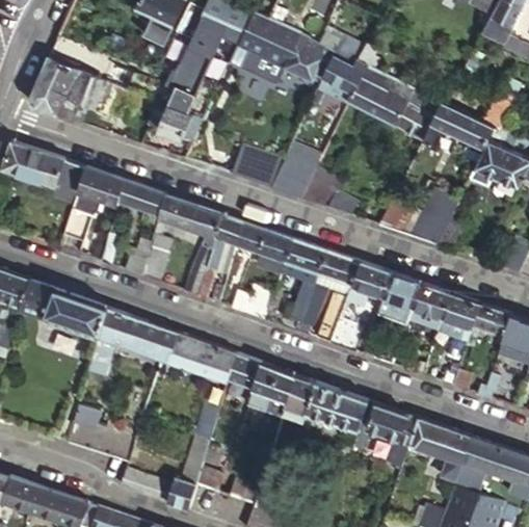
[(184,0),(138,0),(134,8),(173,26),(184,0)]
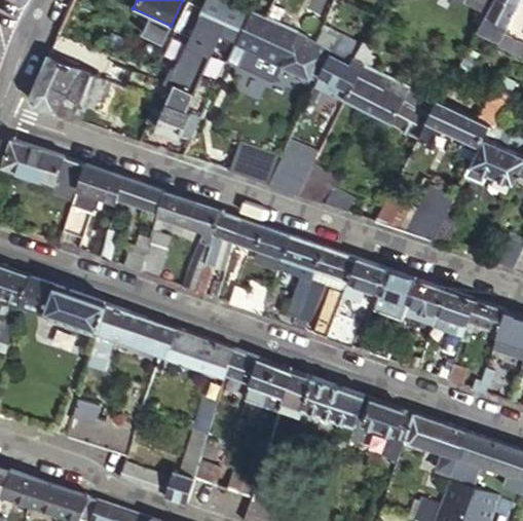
[(229,27),(236,10),(214,0),(201,0),(196,12),(184,7),(176,25),(222,45),(230,28),(229,27)]
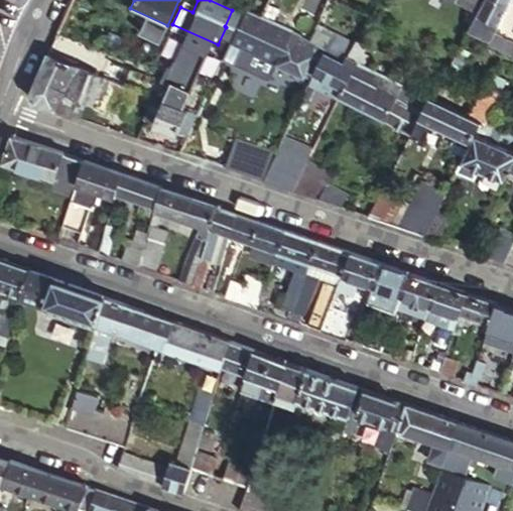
[(243,10),(259,17),(264,7),(248,0),(238,0),(235,6),(243,10)]
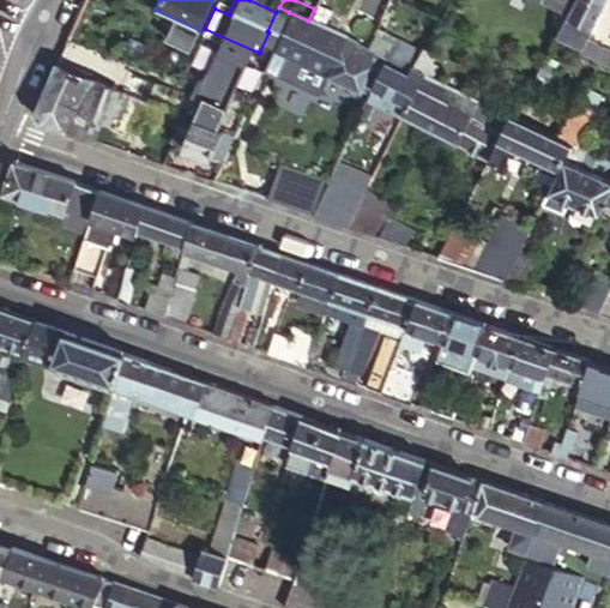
[(543,0),(542,4),(565,17),(566,17),(573,0),(543,0)]
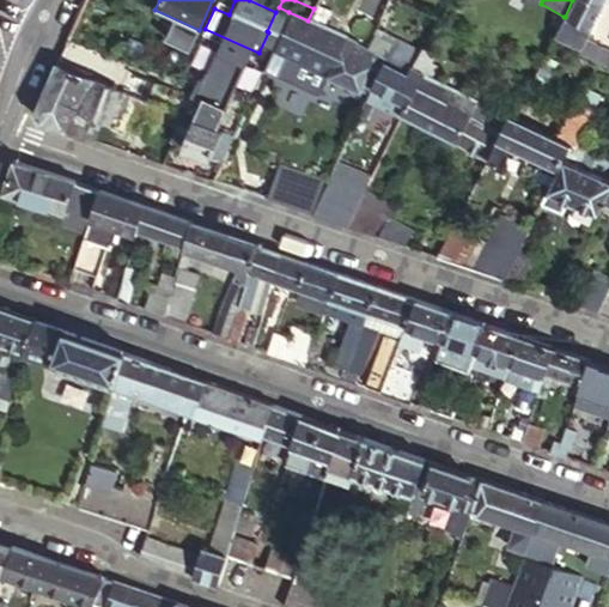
[(608,55),(584,44),(603,4),(596,0),(572,0),(565,17),(564,17),(553,38),(555,38),(554,41),(576,52),(574,54),(591,62),(608,70),(608,55)]
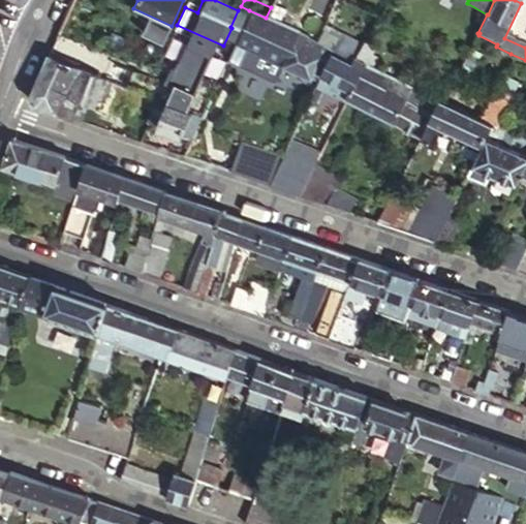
[(241,30),(236,39),(279,60),(278,62),(311,79),(313,74),(326,48),(316,42),(281,25),(269,19),(268,19),(266,18),(249,10),(248,11),(241,30)]
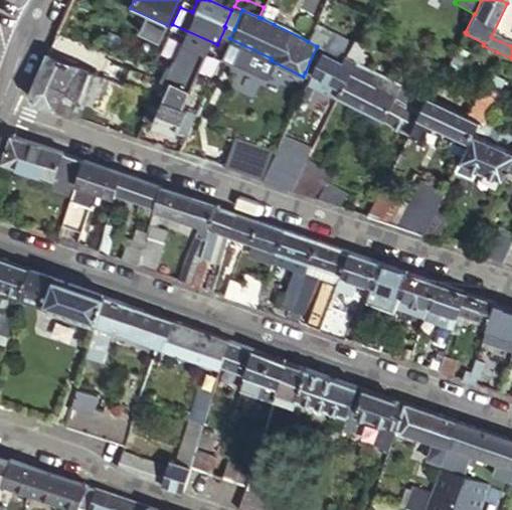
[(274,24),(276,21),(263,14),(261,18),(262,18),(274,24)]
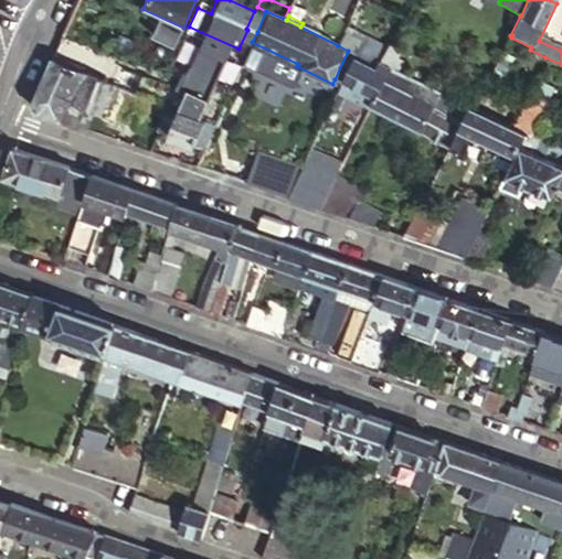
[(300,27),(338,45),(341,39),(304,20),(303,23),(300,27)]
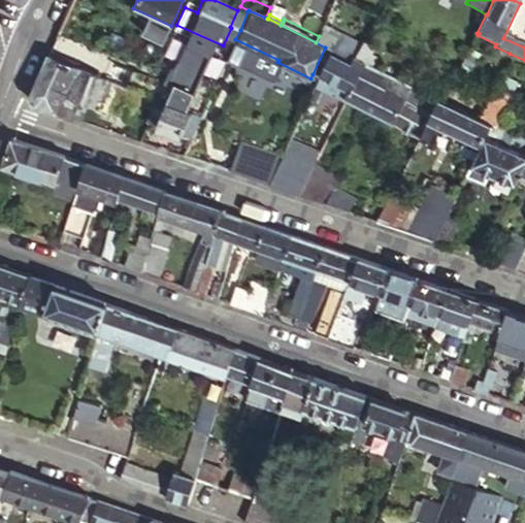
[(339,42),(320,33),(319,36),(316,42),(325,47),(334,53),(339,42)]
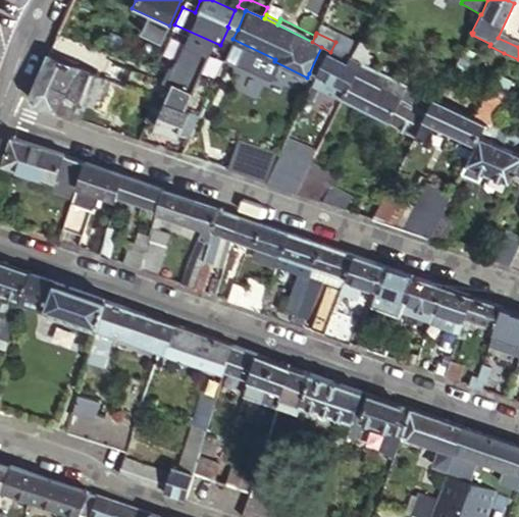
[(53,42),(47,55),(74,67),(74,66),(75,62),(70,60),(73,51),(53,42)]
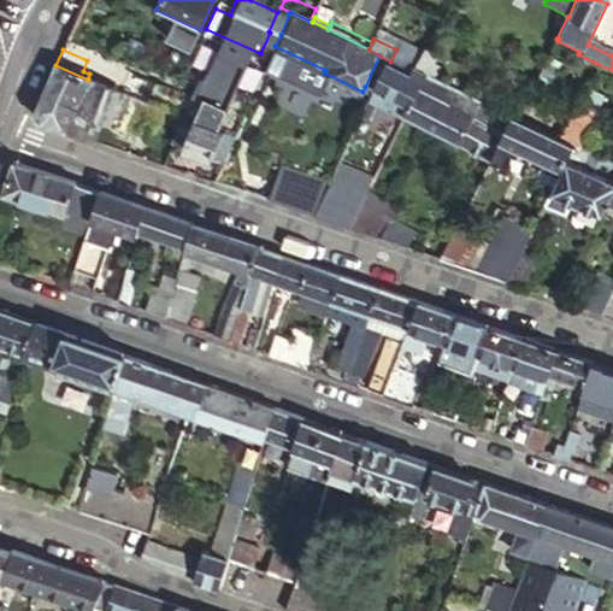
[(418,62),(396,50),(390,62),(379,56),(365,87),(401,105),(412,78),(423,84),(426,75),(416,70),(419,62),(418,62)]
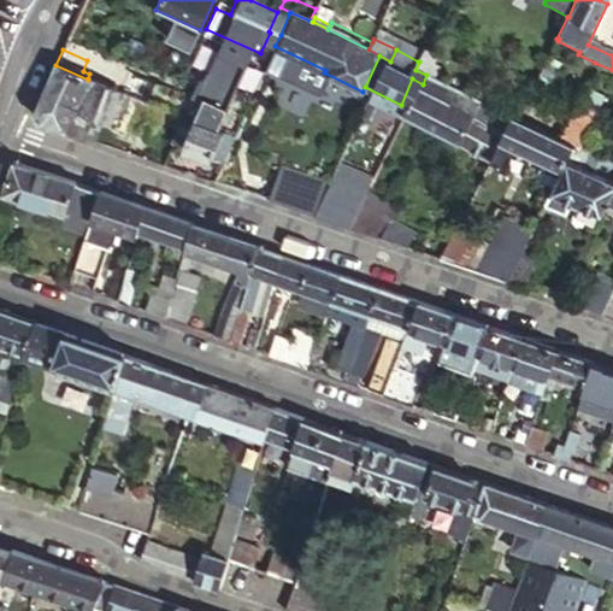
[(437,58),(423,52),(418,62),(419,62),(416,70),(426,75),(428,76),(437,58)]
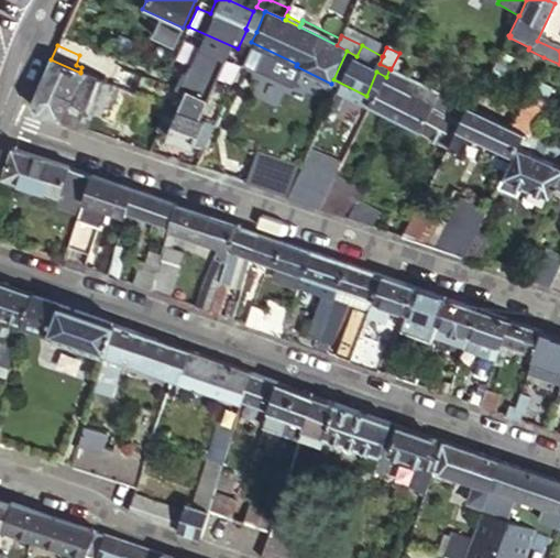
[(500,55),(492,69),(503,75),(511,59),(500,55)]
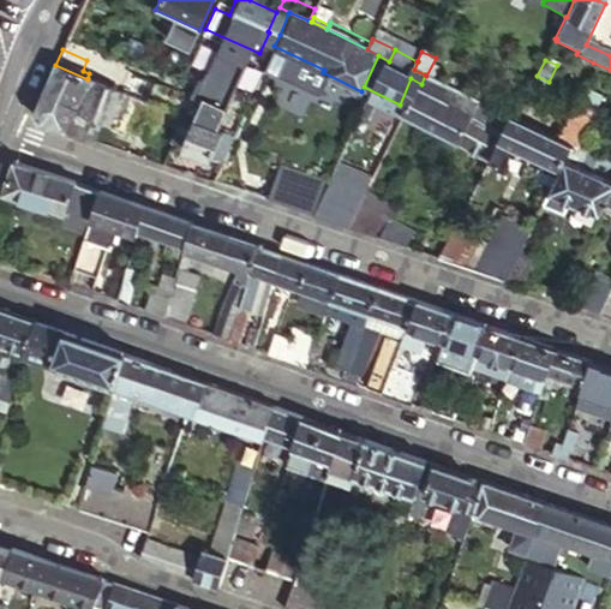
[(121,91),(88,78),(88,79),(55,65),(46,88),(35,113),(41,125),(93,143),(100,124),(107,127),(108,126),(120,94),(121,91)]
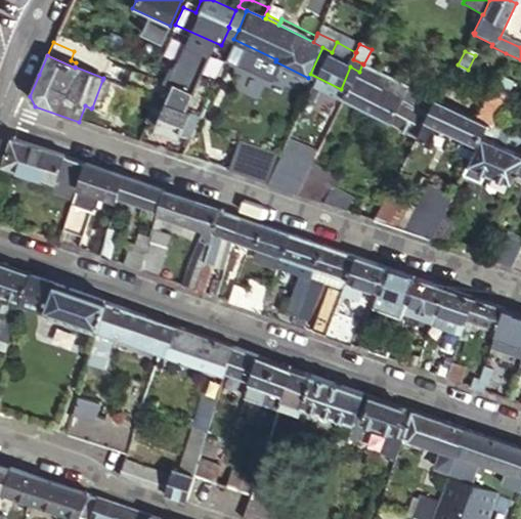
[(363,65),(362,63),(359,72),(350,67),(341,89),(335,102),(389,126),(389,124),(413,135),(431,100),(363,65)]
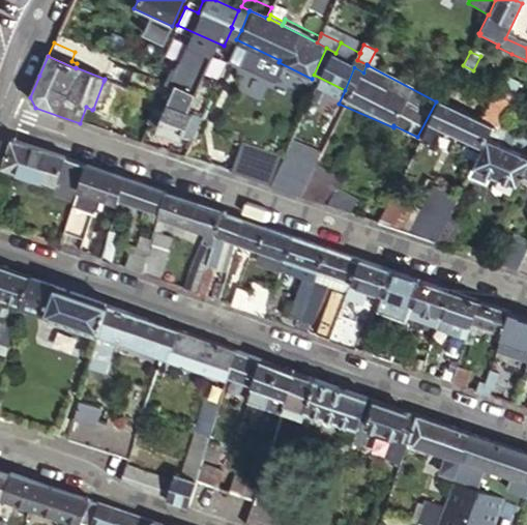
[(511,93),(523,73),(510,66),(500,87),(511,93)]
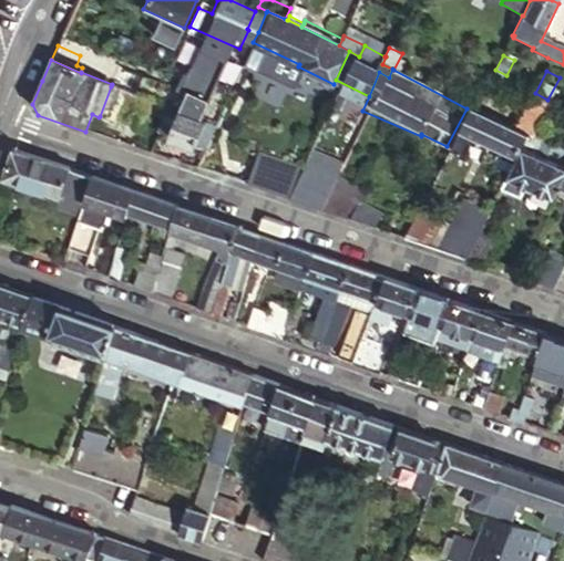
[(119,75),(115,85),(124,90),(129,80),(119,75)]
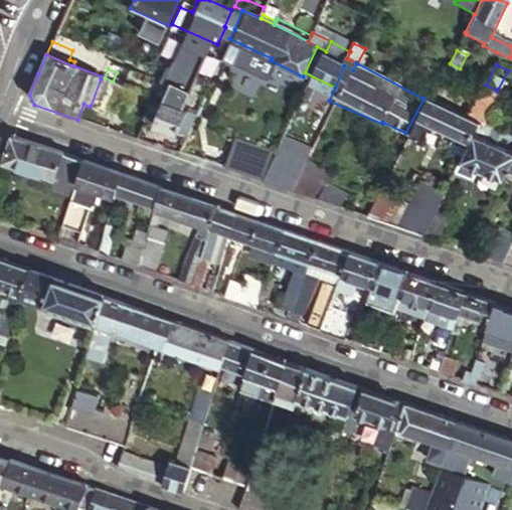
[(112,83),(101,78),(91,106),(102,110),(103,108),(112,83)]
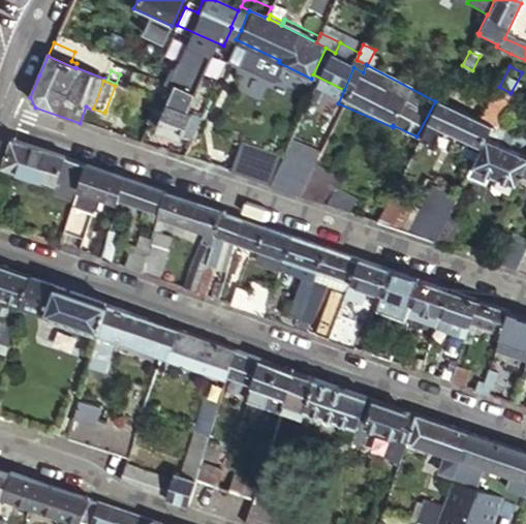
[(138,95),(115,86),(105,111),(128,120),(138,95)]
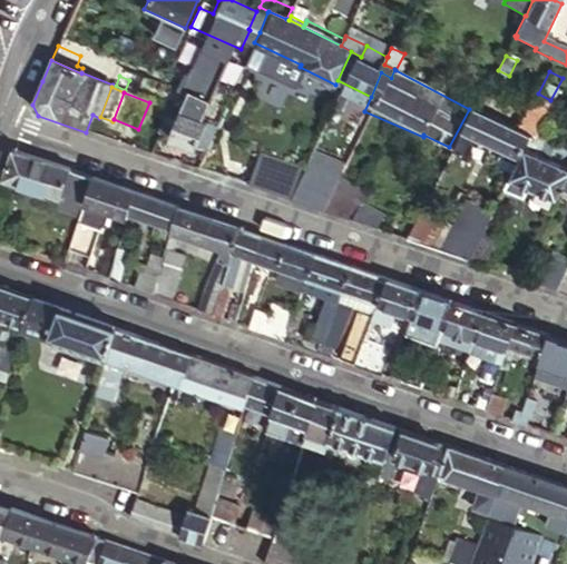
[(536,126),(547,105),(535,98),(524,119),(536,126)]
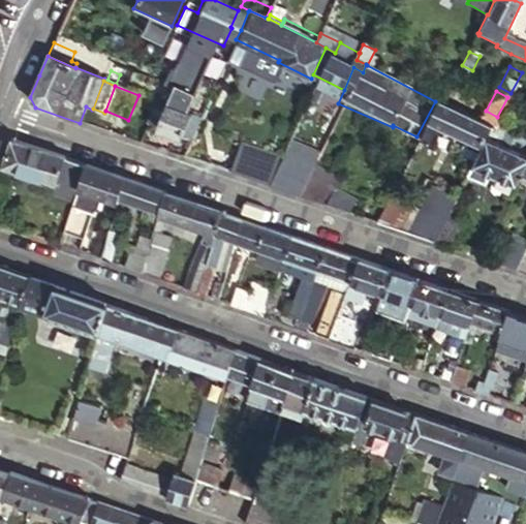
[(173,96),(168,105),(187,113),(191,103),(173,96)]
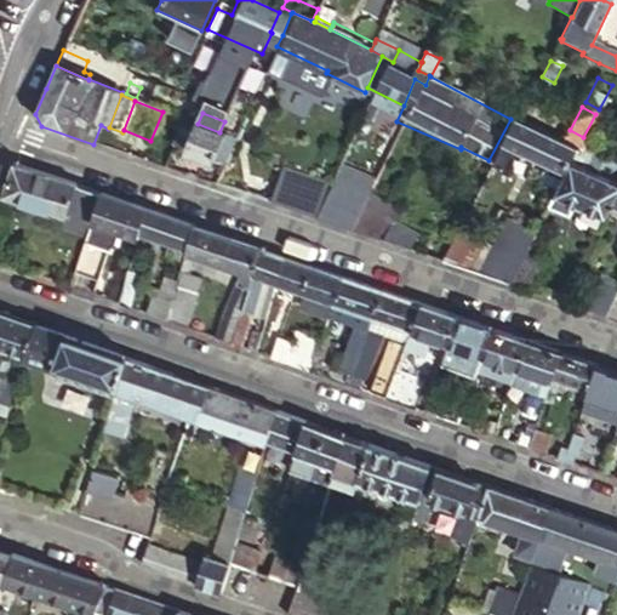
[(194,121),(180,115),(171,143),(183,148),(190,130),(184,127),(187,121),(193,124),(194,121)]
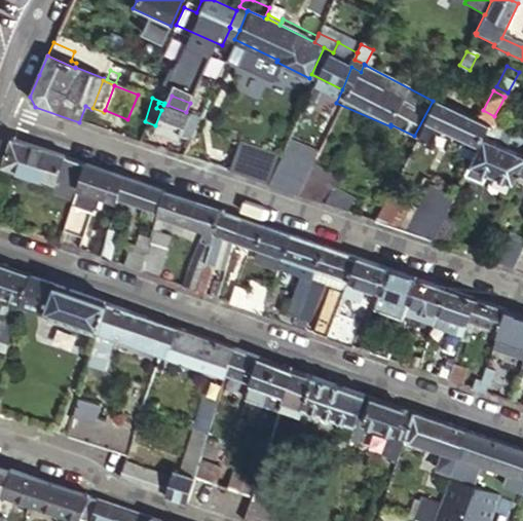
[(474,120),(439,104),(433,101),(414,136),(413,139),(422,144),(432,127),(458,141),(455,147),(471,155),(474,149),(475,150),(486,126),(474,120)]
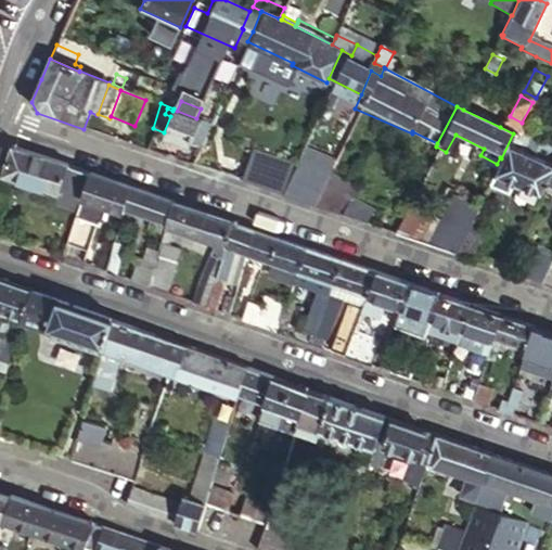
[(210,124),(196,118),(177,111),(174,109),(172,111),(167,109),(165,114),(170,116),(164,132),(200,146),(210,124)]
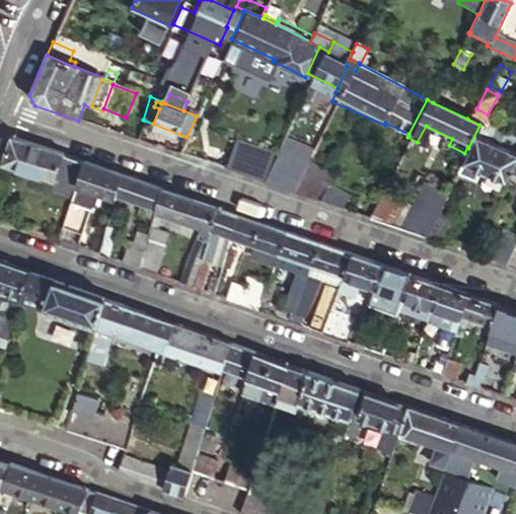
[(473,107),(467,119),(480,125),(482,126),(488,115),(476,108),(473,107)]
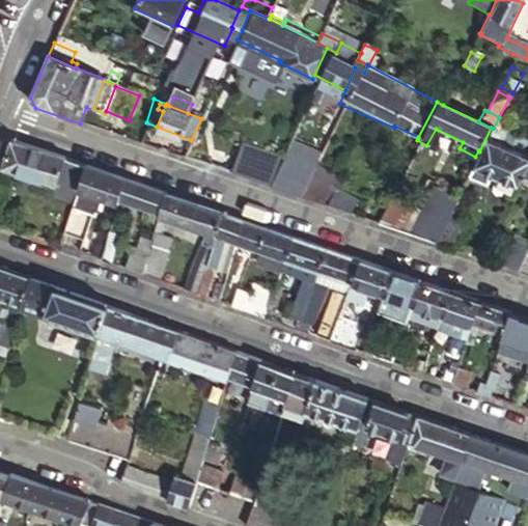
[(225,145),(231,129),(204,117),(197,133),(225,145)]
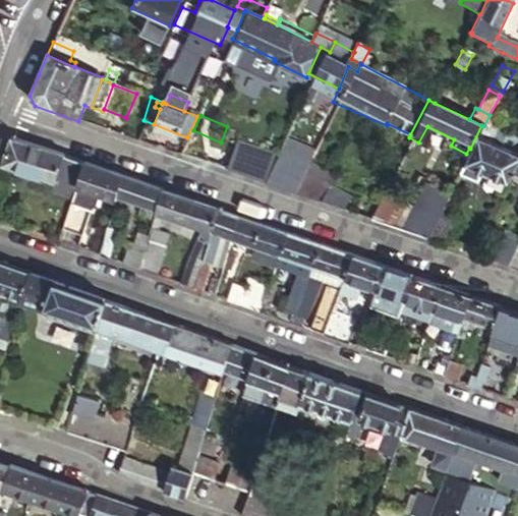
[(483,126),(481,125),(470,149),(459,172),(476,180),(481,169),(505,180),(508,176),(516,157),(498,149),(503,135),(483,126)]
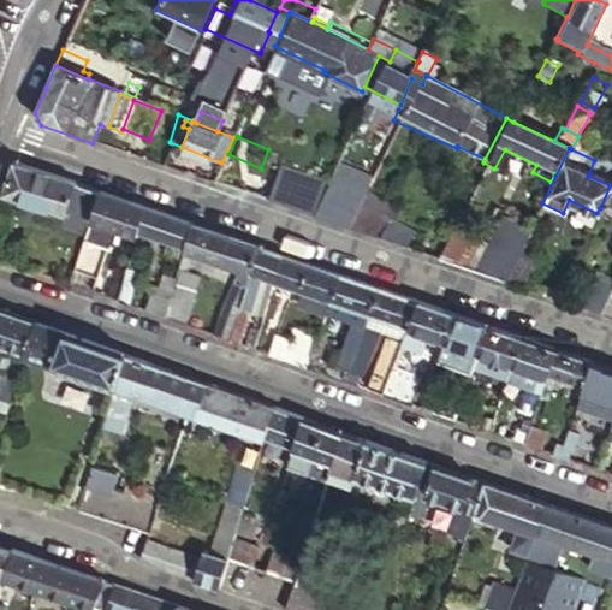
[(606,166),(594,160),(588,176),(610,185),(611,181),(611,179),(601,175),(606,166)]
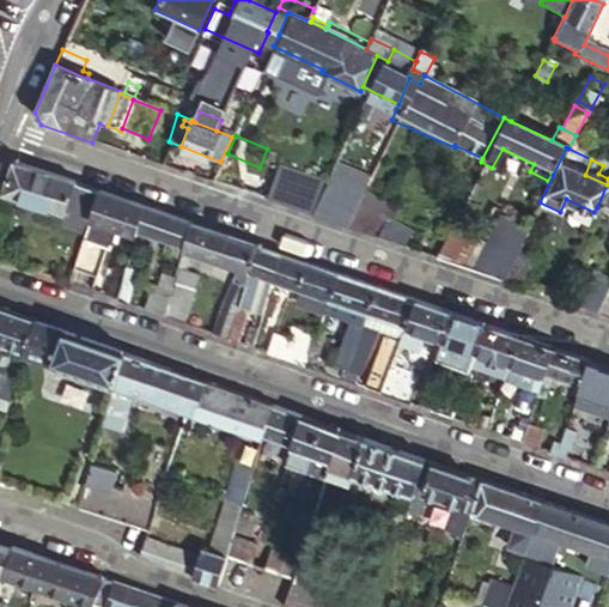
[(97,192),(11,162),(1,195),(61,216),(59,224),(85,232),(89,222),(97,192)]
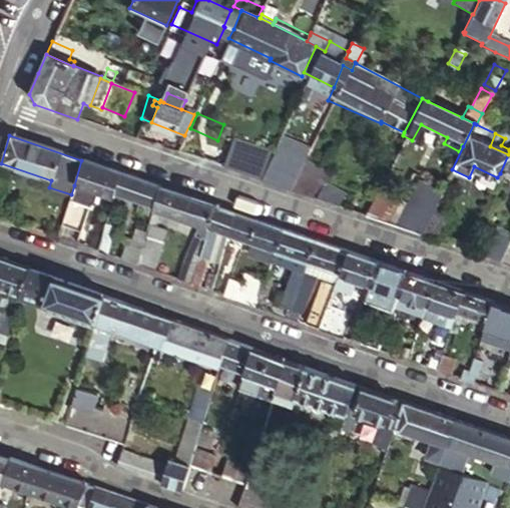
[(509,149),(509,140),(505,138),(501,145),(509,149)]
